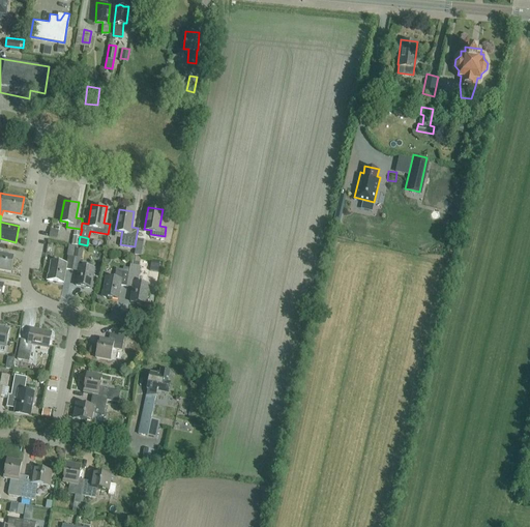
[(160,256),(162,249),(149,246),(147,253),(160,256)]
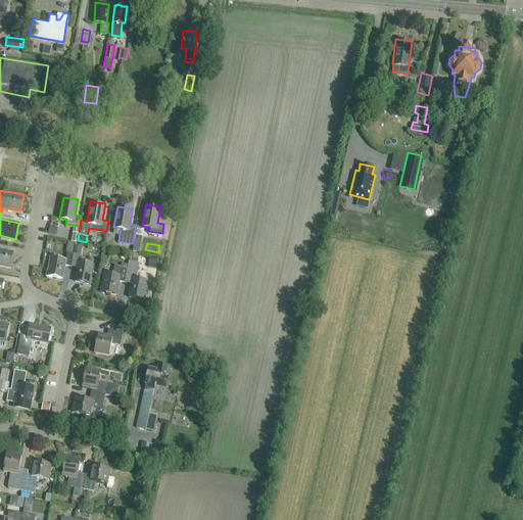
[(0,264),(10,267),(12,251),(0,248),(0,264)]
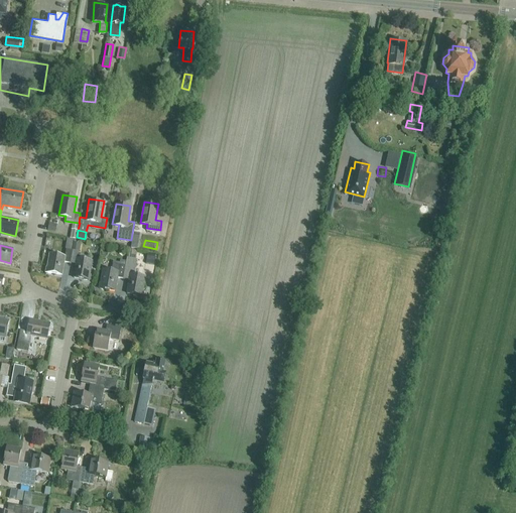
[(65,260),(70,261),(73,248),(66,247),(65,255),(49,252),(46,270),(61,273),(65,260)]
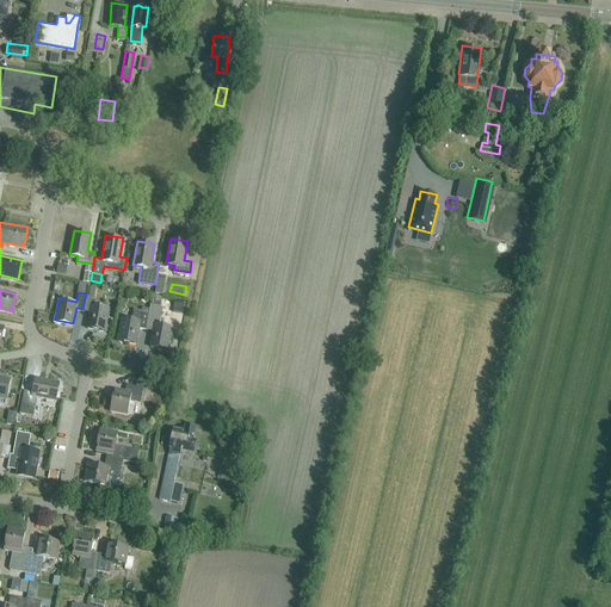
[(93,295),(86,293),(82,309),(90,310),(87,326),(105,329),(109,308),(91,304),(93,295)]
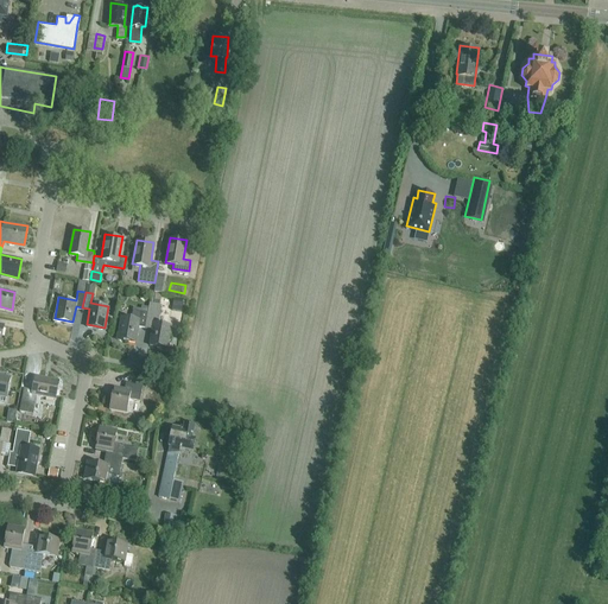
[(171,324),(158,322),(162,303),(150,300),(147,311),(149,311),(145,325),(152,326),(150,343),(168,345),(171,324)]
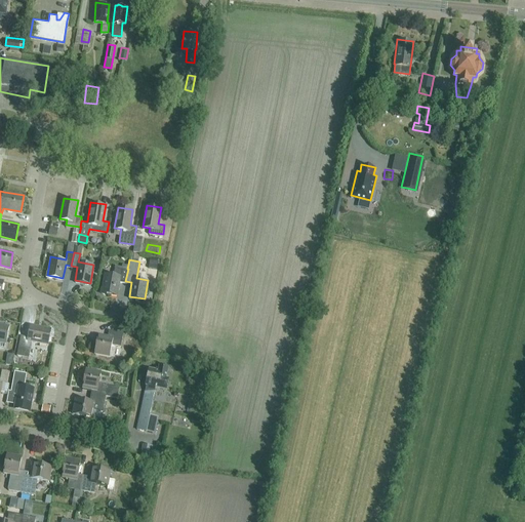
[(128,269),(127,269),(126,268),(127,264),(122,263),(122,265),(115,264),(113,274),(105,273),(102,291),(117,294),(119,280),(125,281),(128,269)]
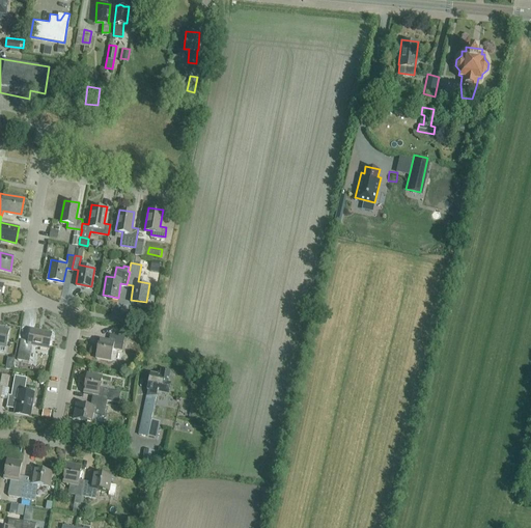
[(0,349),(4,350),(5,346),(8,327),(0,325),(0,349)]
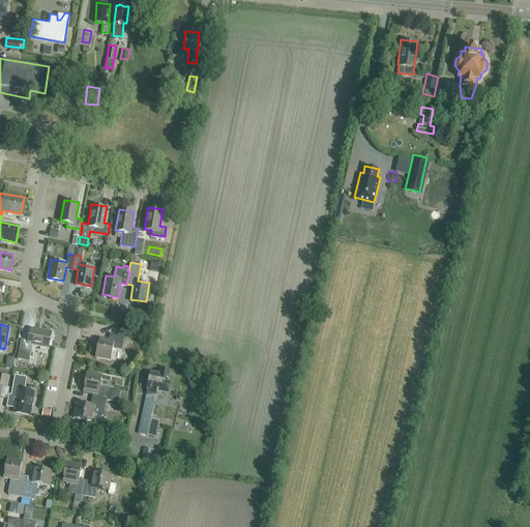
[(21,337),(19,349),(17,357),(29,359),(32,344),(48,347),(52,330),(31,326),(28,339),(21,337)]
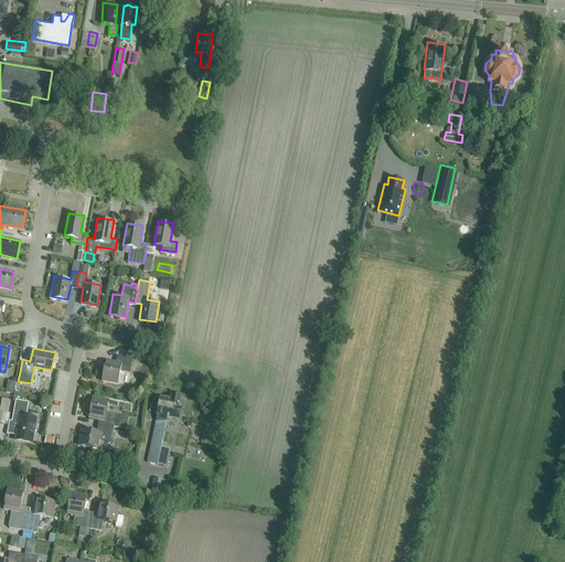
[(130,371),(132,357),(117,353),(116,360),(106,359),(102,379),(117,382),(119,369),(130,371)]
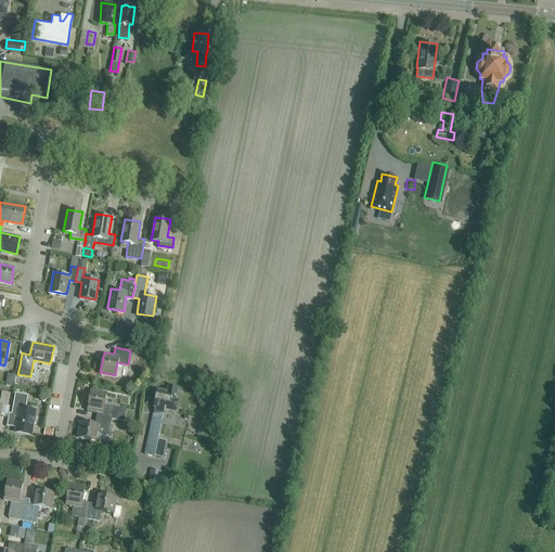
[(30,386),(31,379),(21,376),(20,384),(30,386)]
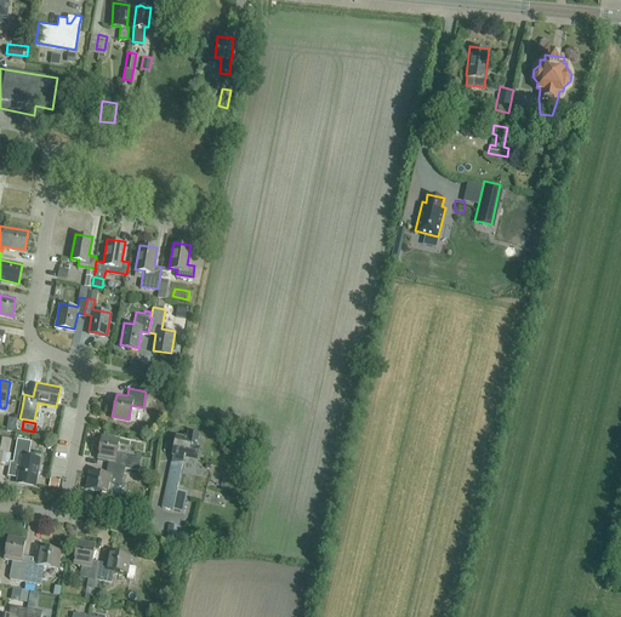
[(197,445),(199,433),(188,430),(188,434),(184,434),(183,435),(176,434),(172,453),(163,506),(183,509),(186,496),(176,493),(182,461),(183,456),(197,460),(199,446),(197,445)]
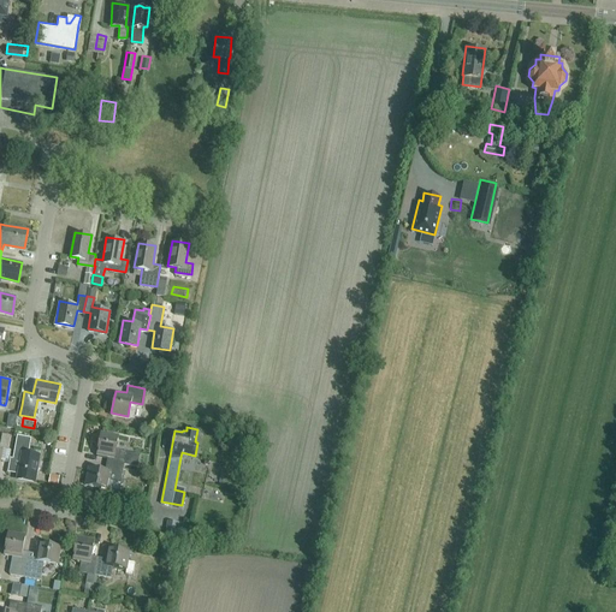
[(141,452),(126,450),(116,447),(118,434),(101,431),(98,452),(108,455),(106,462),(124,465),(124,463),(138,465),(141,452)]
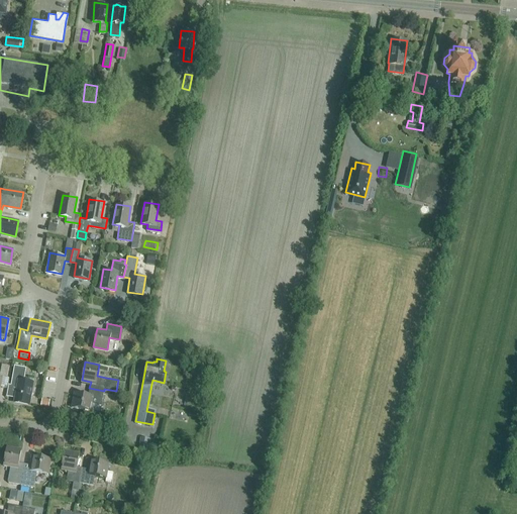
[(0,385),(6,387),(8,376),(7,376),(9,364),(2,363),(0,372),(0,371),(0,385)]
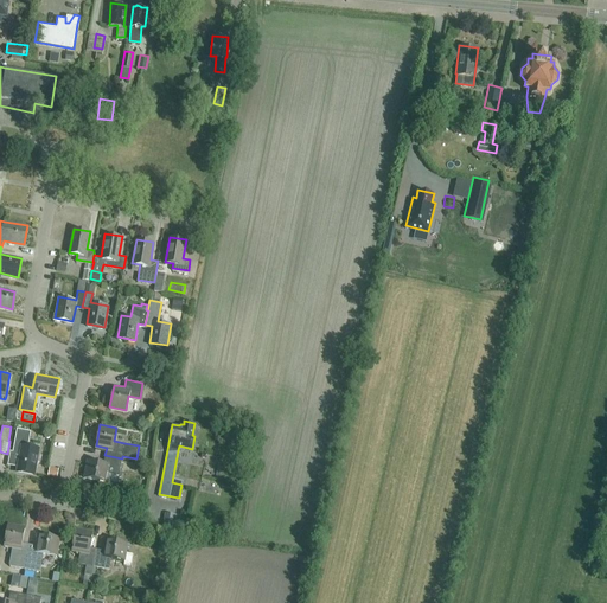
[(17,427),(13,449),(20,450),(18,464),(17,468),(34,472),(39,448),(27,447),(31,429),(17,427)]
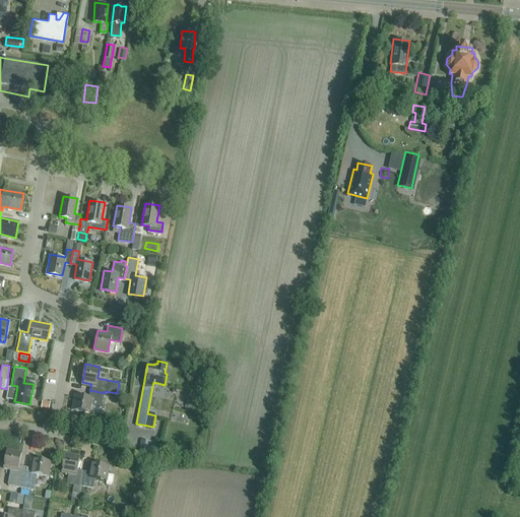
[(102,406),(105,393),(89,390),(88,396),(75,393),(72,407),(90,411),(92,404),(102,406)]
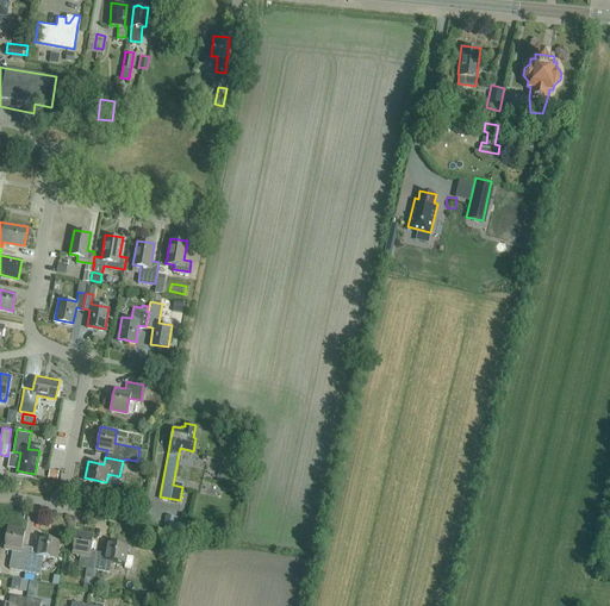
[(181,531),(184,517),(166,513),(163,529),(181,531)]
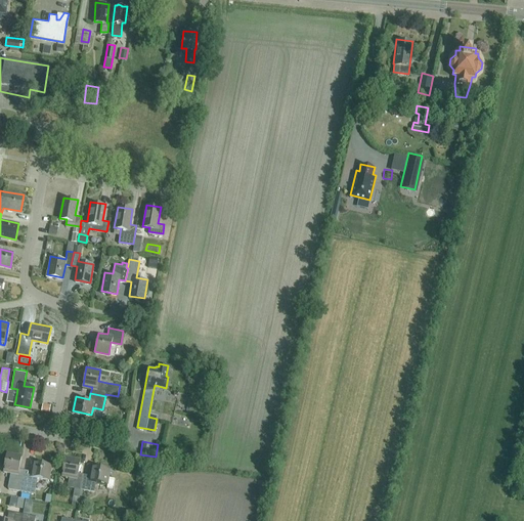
[(22,489),(25,469),(18,468),(22,453),(7,451),(4,470),(10,471),(8,486),(9,487),(22,489)]
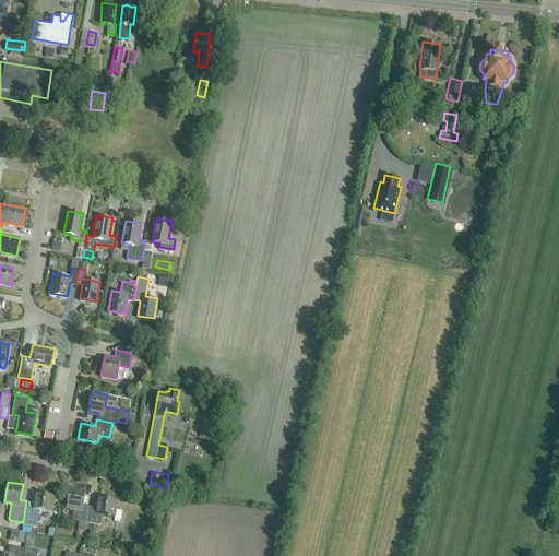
[(86,520),(90,505),(83,504),(85,488),(70,486),(67,506),(73,508),(72,518),(80,519),(78,528),(85,529),(86,521),(86,520)]
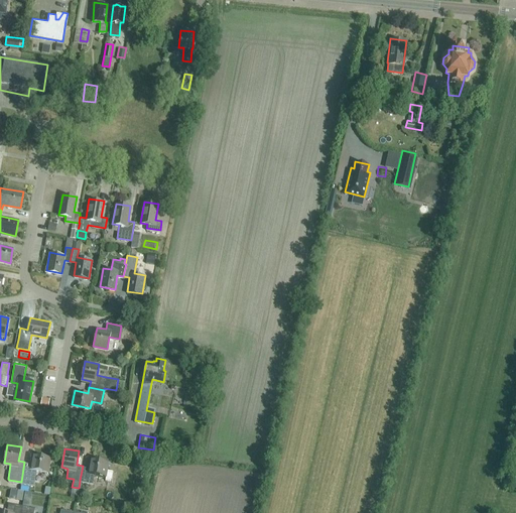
[(34,485),(37,469),(48,471),(50,457),(32,454),(30,463),(24,462),(21,482),(34,485)]
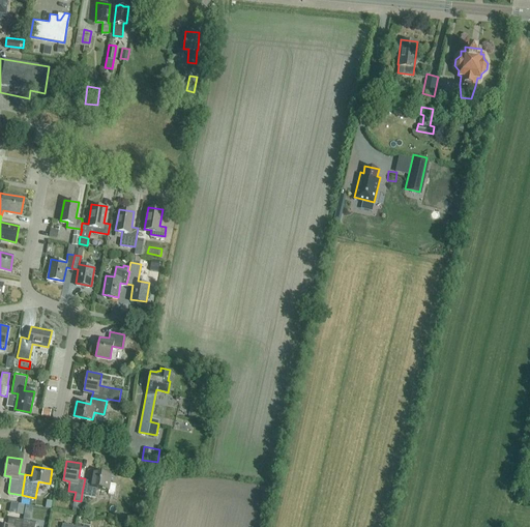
[(116,482),(110,481),(112,474),(92,470),(90,479),(85,478),(82,493),(82,494),(95,496),(97,486),(109,488),(109,492),(111,492),(113,491),(115,490),(116,482)]
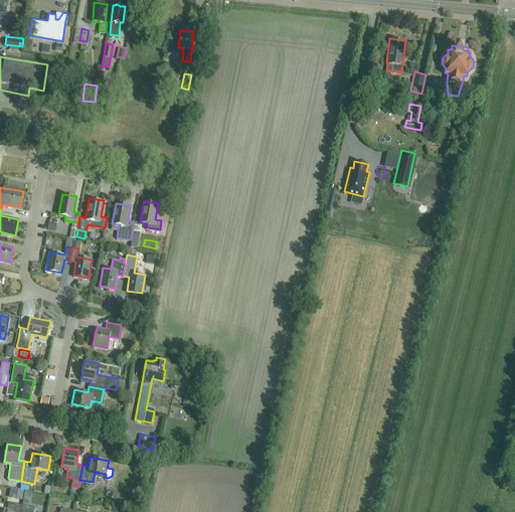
[(23,498),(24,488),(17,487),(16,497),(23,498)]
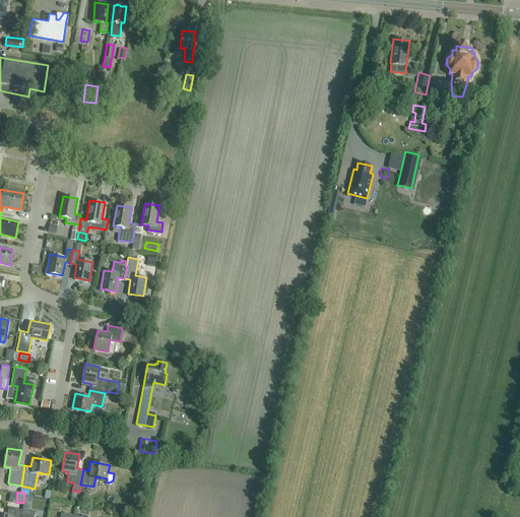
[(88,499),(82,494),(78,499),(84,504),(88,499)]
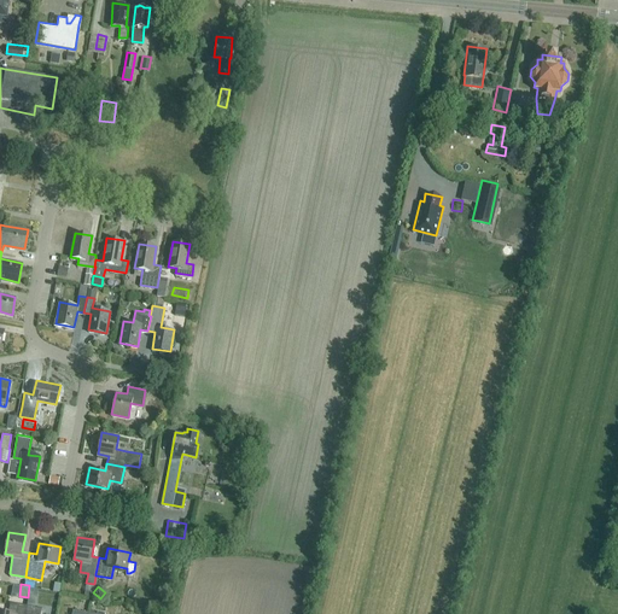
[(24,613),(27,603),(11,601),(9,612),(0,610),(0,613),(24,613)]
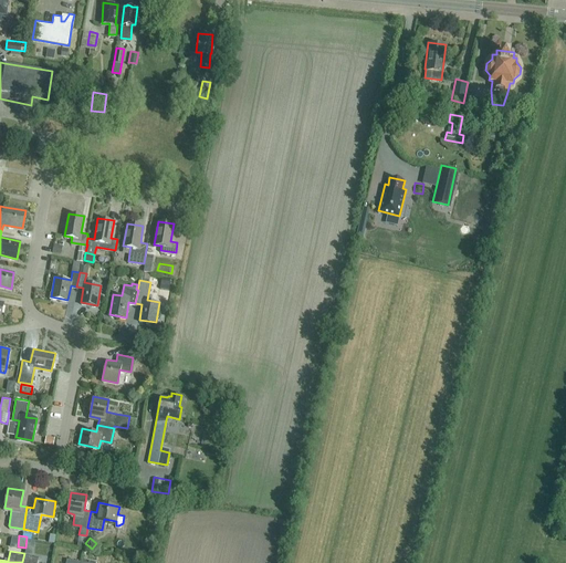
[(37,562),(39,556),(24,553),(22,562),(37,562)]
